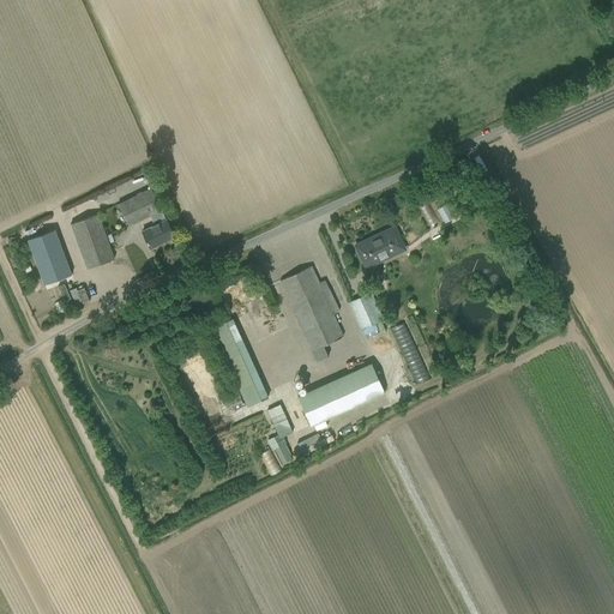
[(119,204),(124,215),(128,226),(150,216),(155,226),(143,232),(148,241),(146,241),(148,244),(149,244),(150,248),(174,238),(169,227),(151,188),(119,204)]
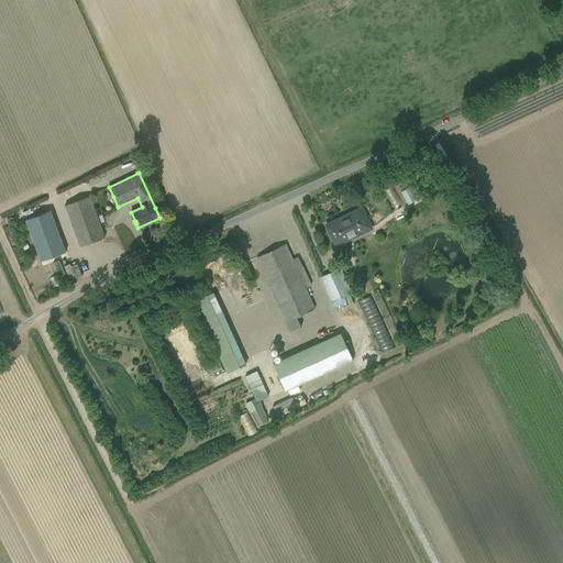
[(65,206),(76,236),(80,246),(105,238),(101,227),(89,196),(65,206)]
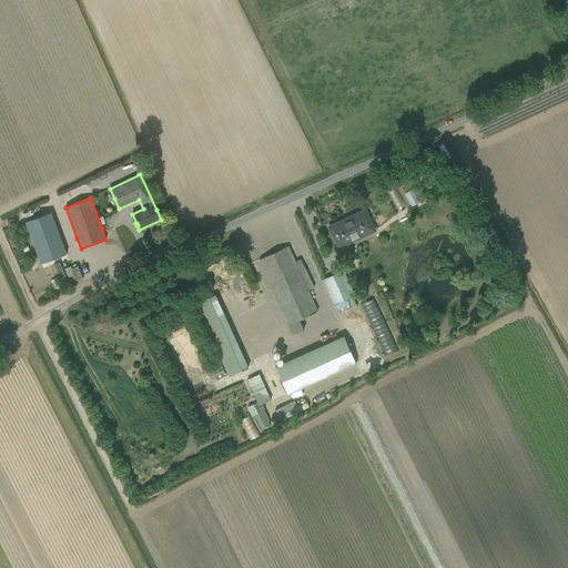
[(375,231),(369,220),(365,210),(328,226),(333,236),(338,247),(375,231)]
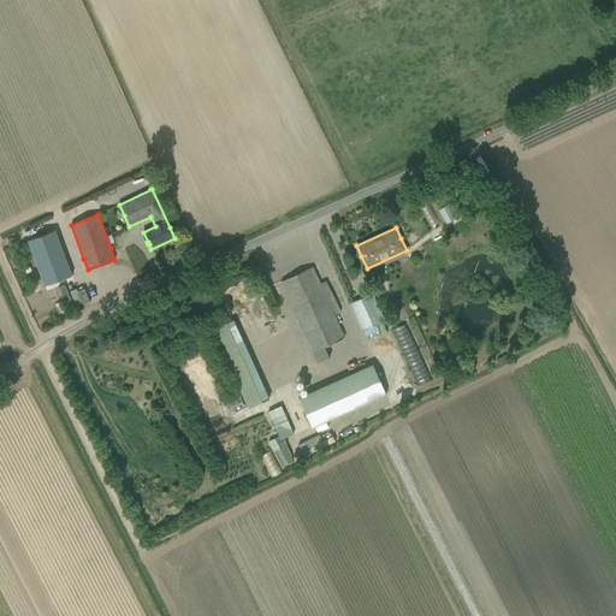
[(28,241),(40,274),(45,285),(71,276),(67,264),(55,230),(28,241)]
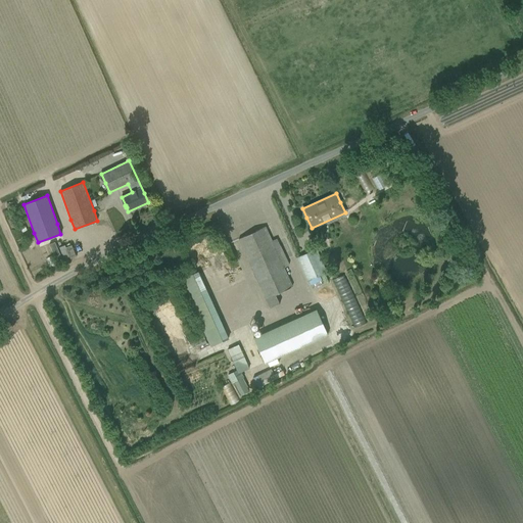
[(368,204),(354,209),(357,217),(371,211),(368,204)]
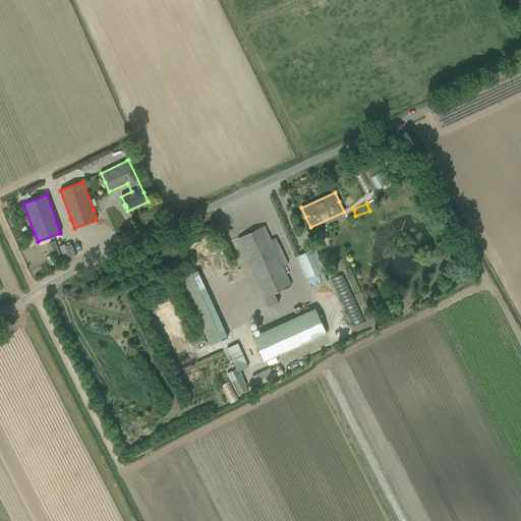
[(238,238),(242,247),(266,296),(270,306),(279,302),(274,292),(291,285),(282,267),(287,265),(279,246),(276,240),(272,242),(269,235),(264,226),(238,238)]
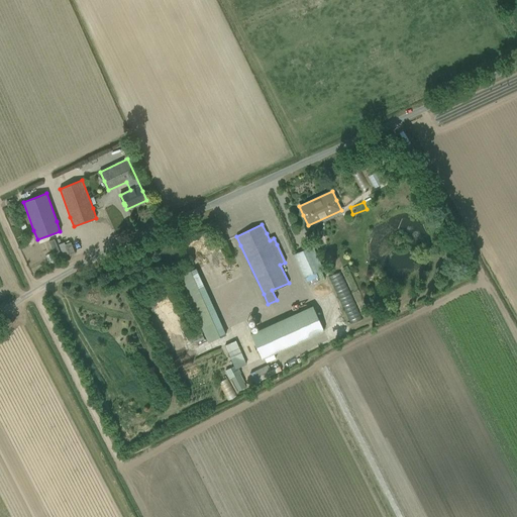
[(293,254),(304,278),(323,269),(313,246),(293,254)]
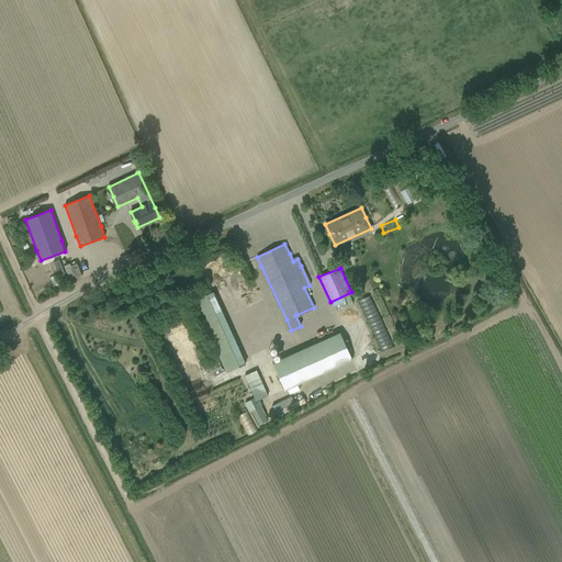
[(234,273),(223,276),(224,283),(236,281),(234,273)]
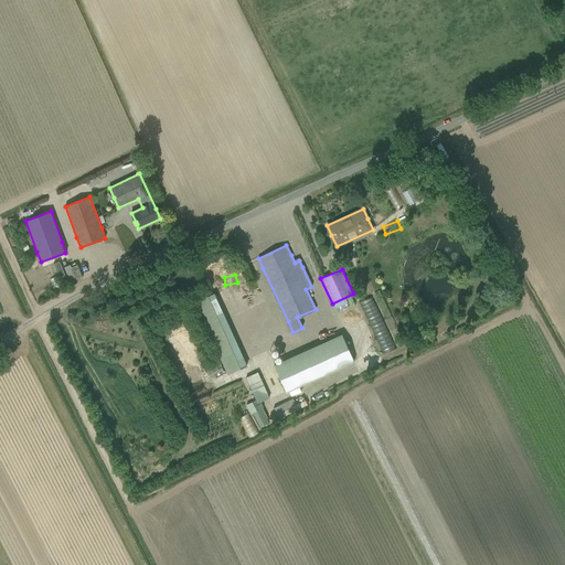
[(554,292),(544,302),(551,309),(561,300),(554,292)]
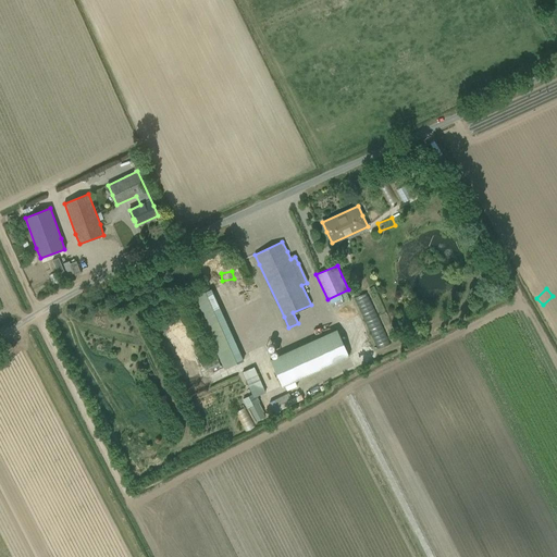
[(363,301),(386,348),(395,344),(373,297),(363,301)]
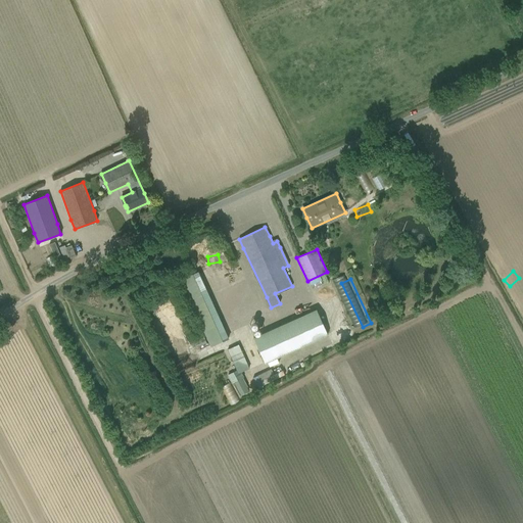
[(265,364),(328,334),(316,310),(253,338),(265,364)]
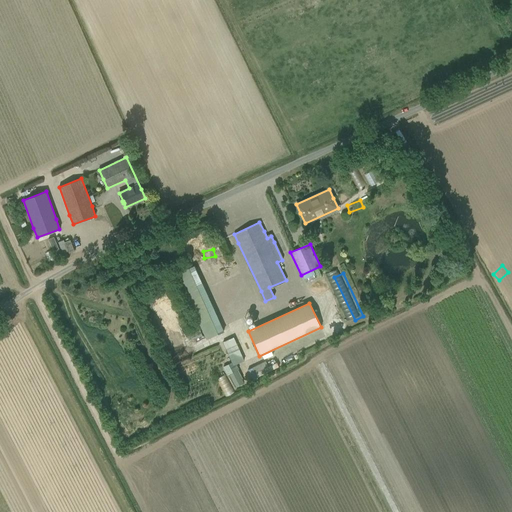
[(237,324),(225,330),(238,359),(250,354),(237,324)]
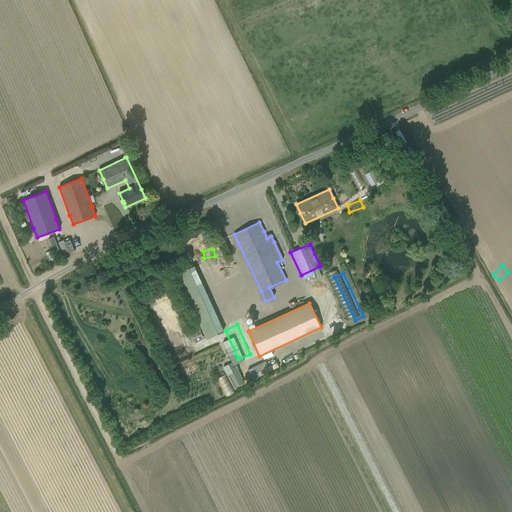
[(246,373),(237,376),(240,389),(249,387),(246,373)]
